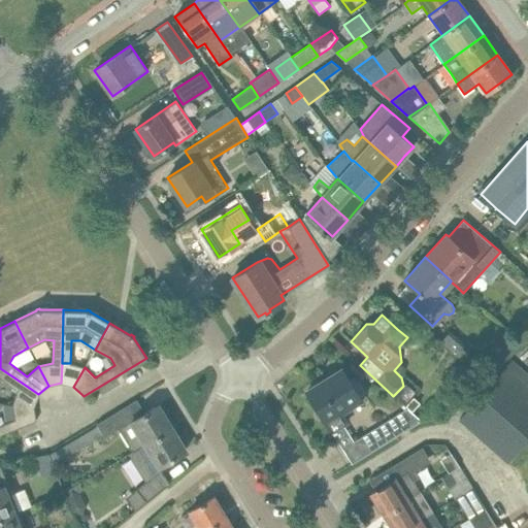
[(527,436),(527,375),(510,361),(460,419),(507,461),(527,436)]
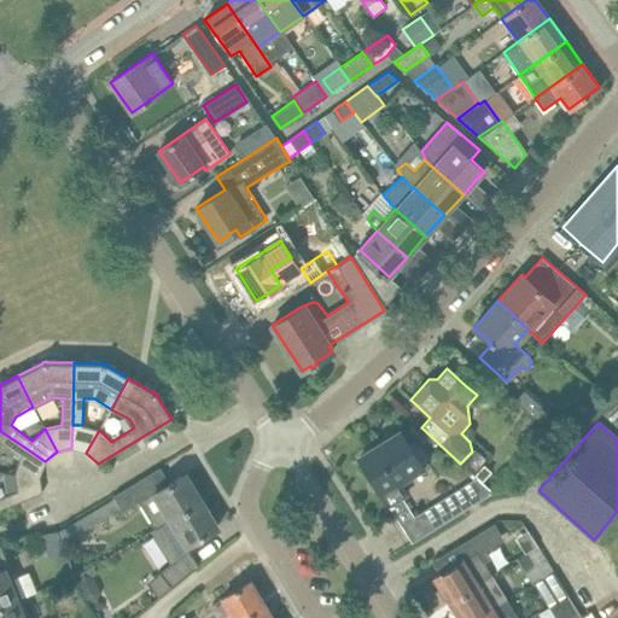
[(0,443),(21,456),(25,448),(0,431),(0,443)]
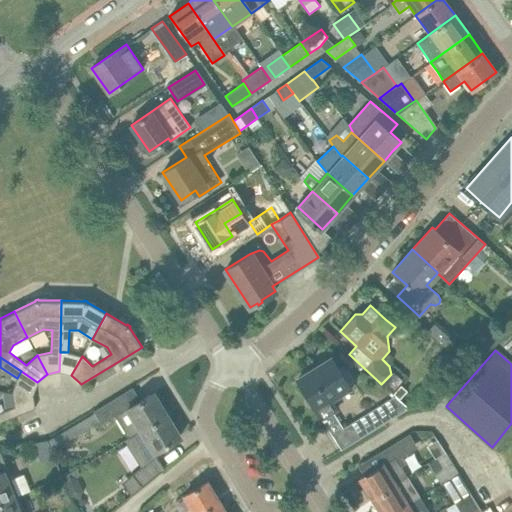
[(301,386),(321,418),(332,411),(336,408),(330,399),(349,387),(348,386),(337,367),(331,358),(297,378),(301,386)]
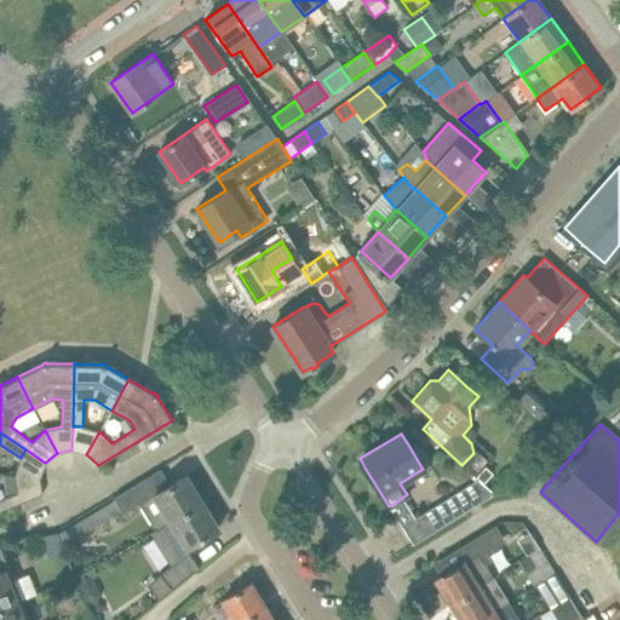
[(486,466),(476,477),(483,483),(493,472),(486,466)]
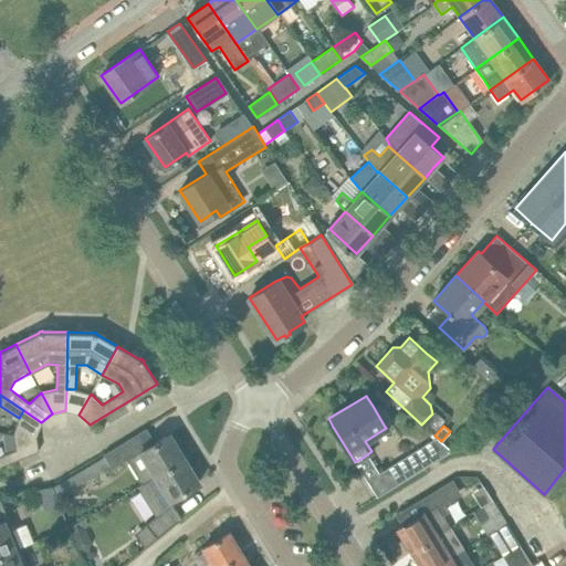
[(0,465),(39,450),(37,436),(13,433),(16,449),(0,454),(0,465)]
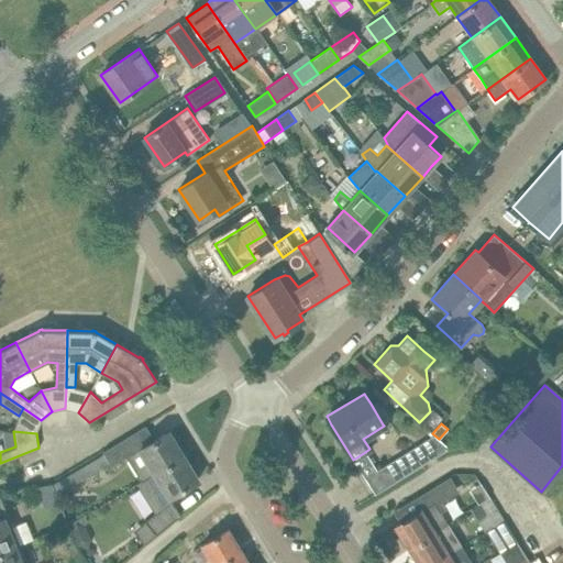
[(140,449),(154,473),(184,455),(168,431),(153,441),(140,449)]
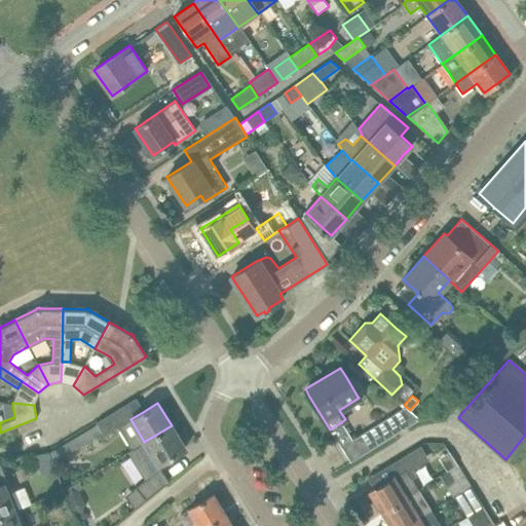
[(96,422),(97,424),(103,433),(104,435),(124,422),(117,409),(96,422)]
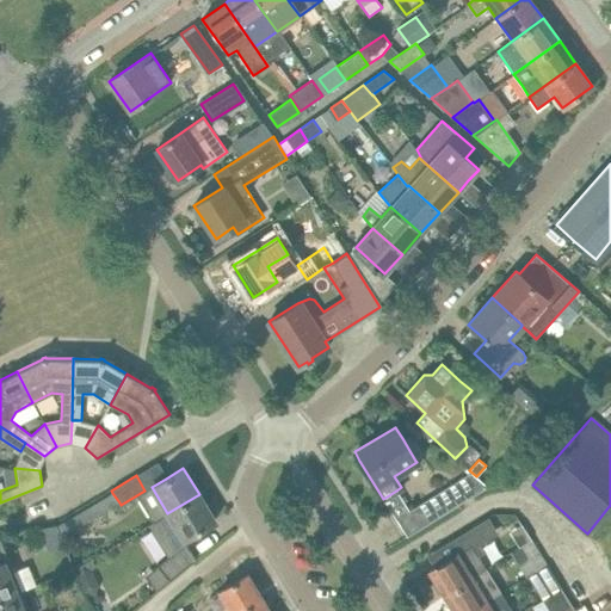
[(119,503),(112,493),(91,506),(97,517),(119,503)]
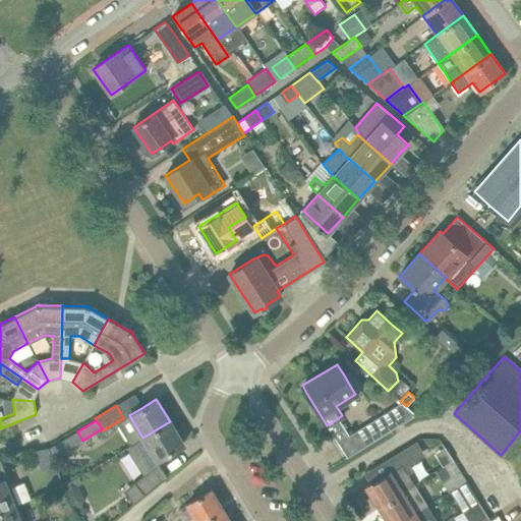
[(347,457),(391,429),(388,424),(373,420),(349,436),(338,443),(347,457)]
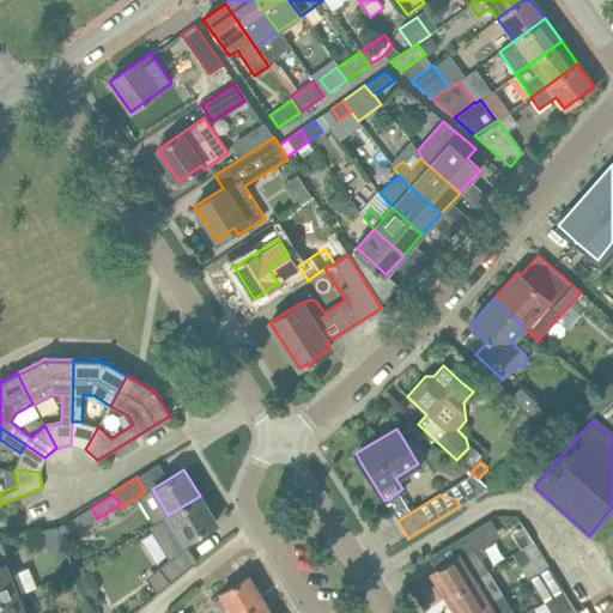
[(216,522),(200,496),(168,515),(153,525),(159,535),(175,526),(183,541),(216,522)]
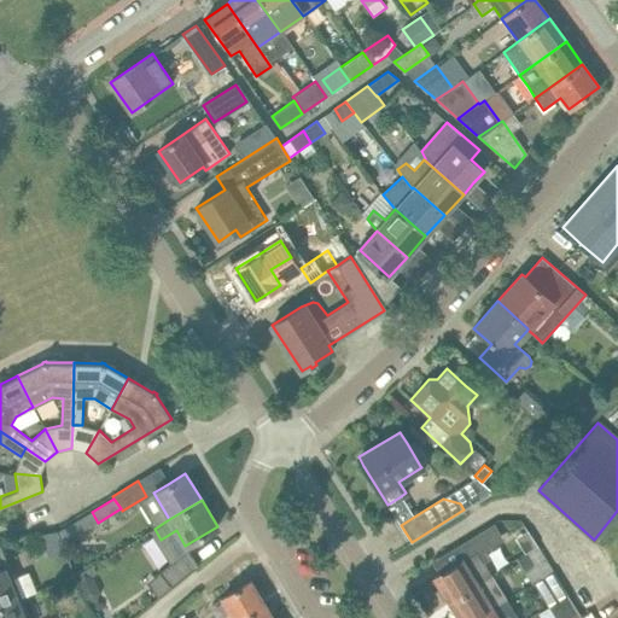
[(494,523),(454,548),(461,560),(433,577),(448,601),(490,575),(478,555),(503,540),(494,523)]
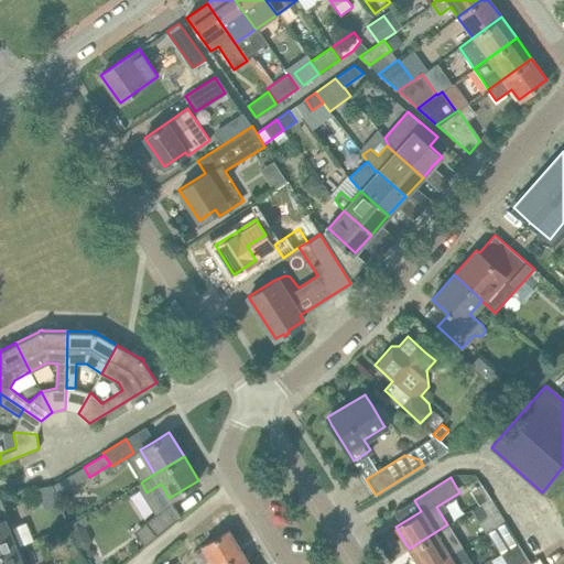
[(38,488),(45,507),(58,502),(52,486),(38,488)]
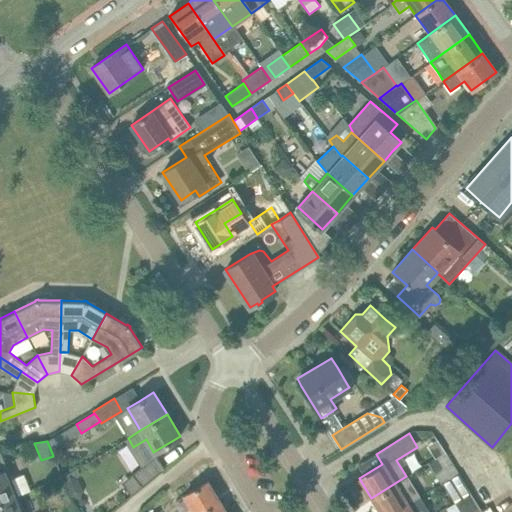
[(0,452),(0,504),(17,497),(7,469),(0,452)]
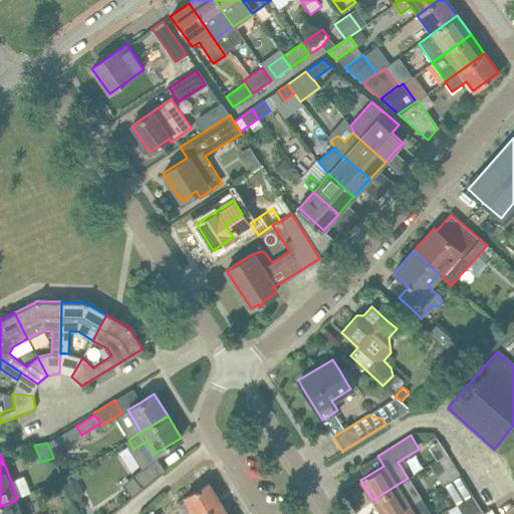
[(447,454),(437,460),(443,469),(436,473),(443,484),(460,474),(447,454)]
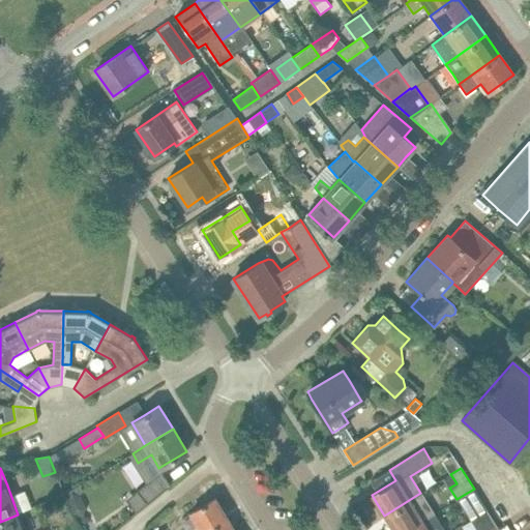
[(138,491),(141,495),(147,501),(148,503),(169,486),(159,475),(158,474),(149,481),(138,491)]
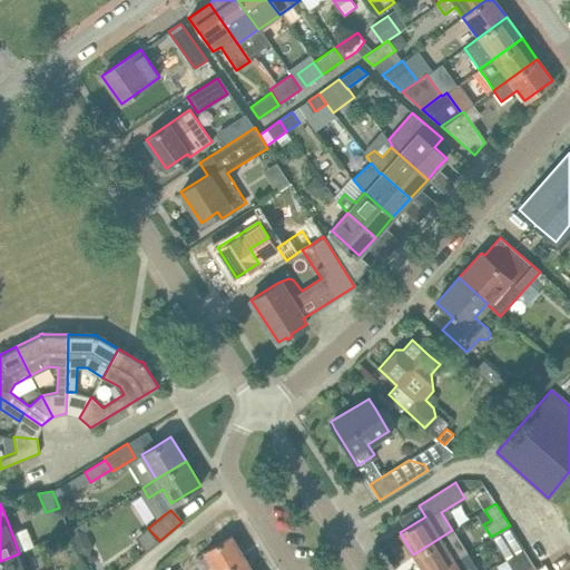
[(523,548),(521,544),(510,526),(491,537),(505,559),(523,548)]
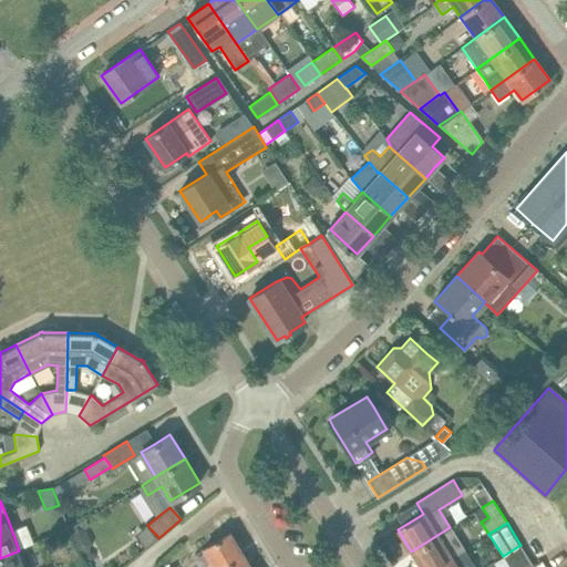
[(75,526),(72,537),(78,549),(89,553),(92,543),(85,531),(75,526)]
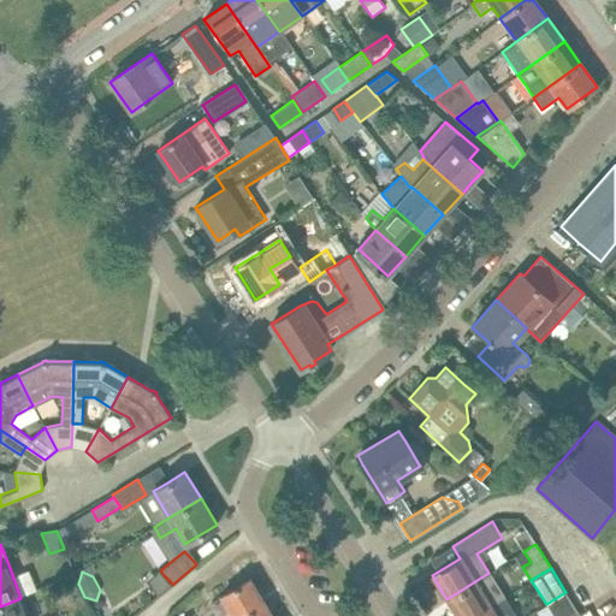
[(456,615),(473,615),(504,598),(489,573),(446,599),(456,615)]
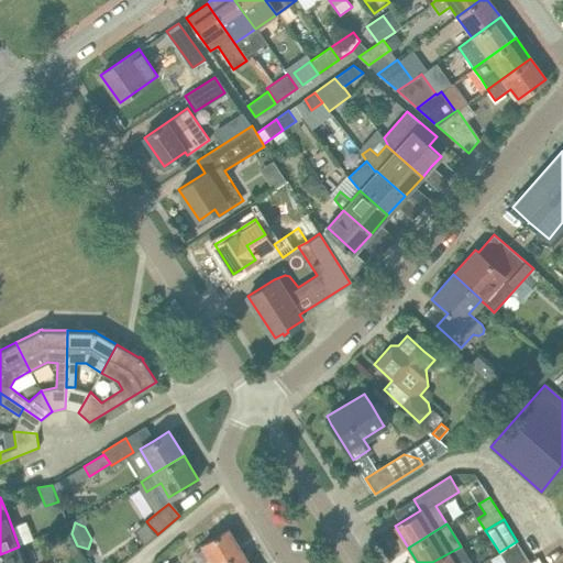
[(228,528),(219,534),(200,545),(210,562),(221,562),(232,556),(242,551),(228,528)]
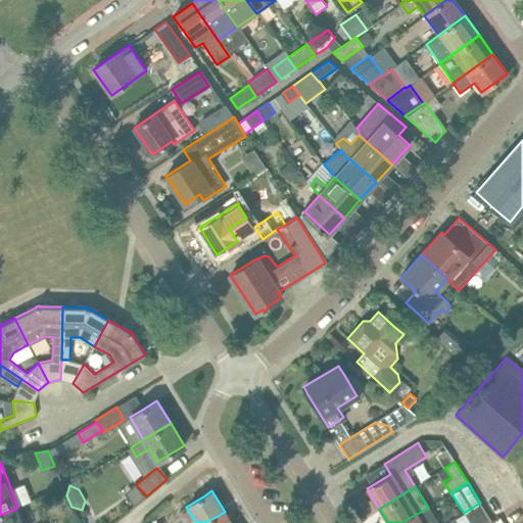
[(492,522),(480,503),(464,513),(469,522),(492,522)]
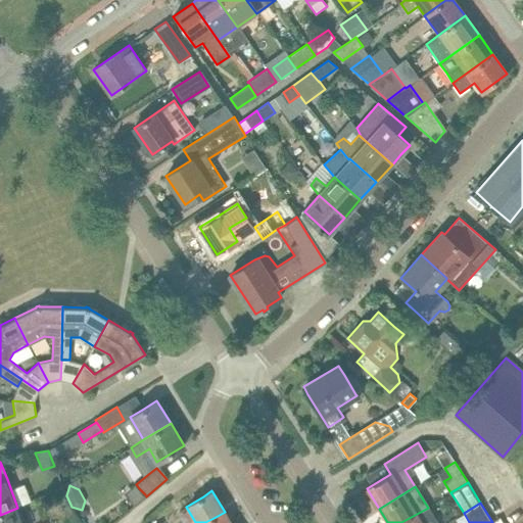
[(24,522),(17,508),(0,515),(0,522),(24,522)]
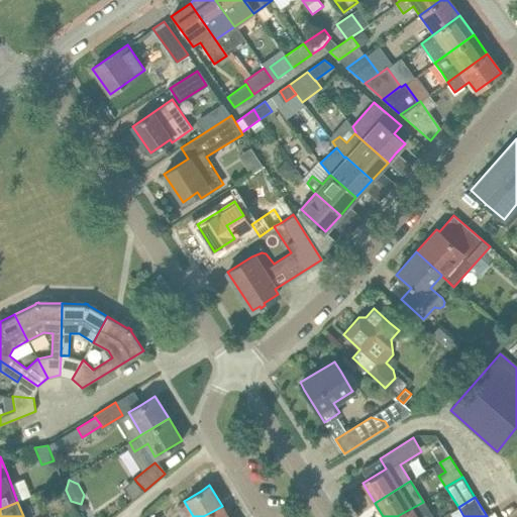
[(432,516),(423,502),(397,516),(432,516)]
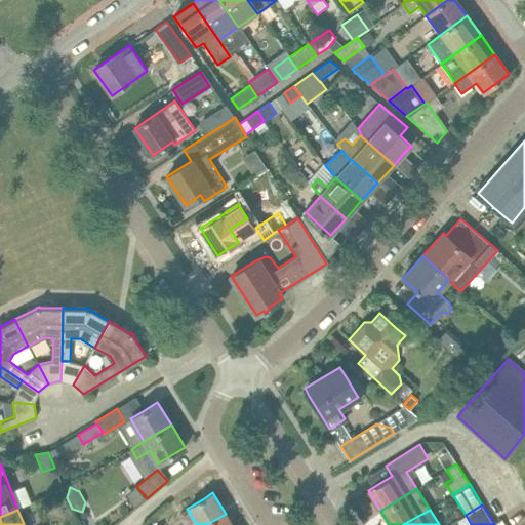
[(232,524),(226,514),(216,519),(206,524),(232,524)]
